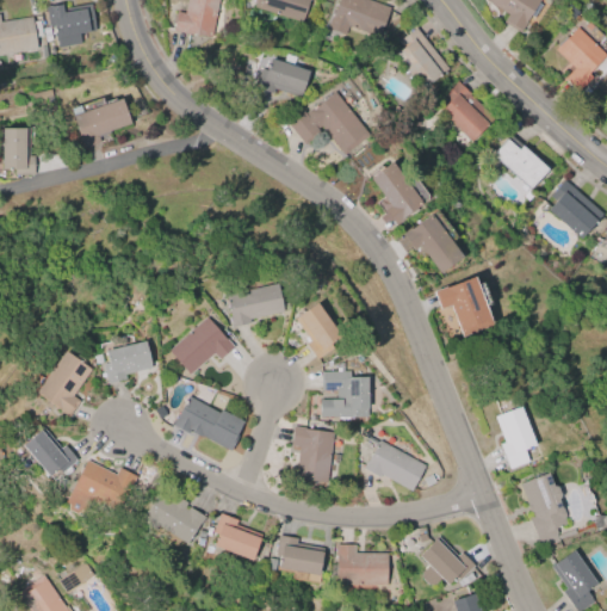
[(221,0),(215,37),(175,30),(179,11),(187,13),(190,0),(221,0)]
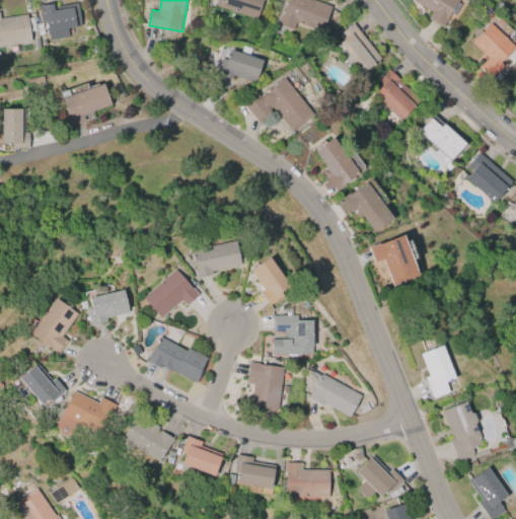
[(265,0),(260,18),(218,7),(219,3),(217,2),(217,0),(265,0)]
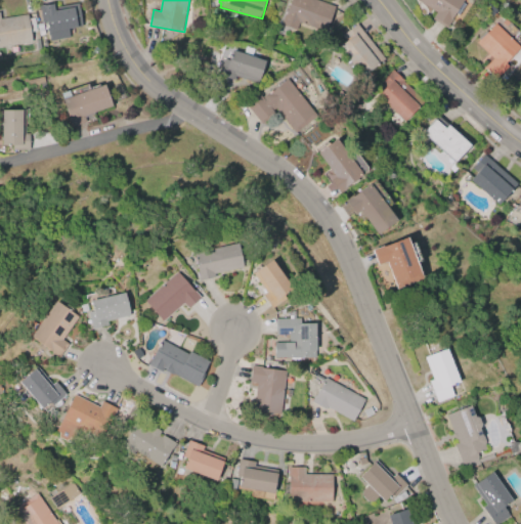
[(318,0),(337,7),(327,32),(302,23),(299,30),(283,24),(292,0),(318,0)]
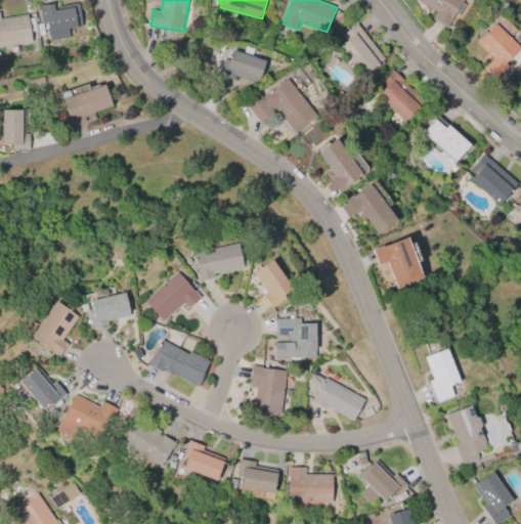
[(465,0),(464,2),(468,5),(461,15),(458,13),(448,27),(435,18),(439,13),(419,0),(465,0)]
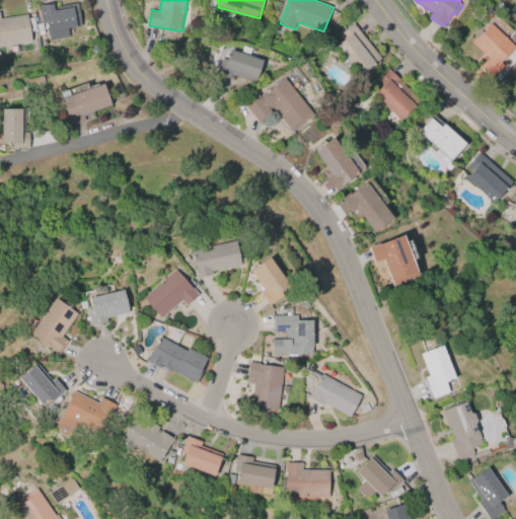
[(41,5),(55,3),(55,7),(79,3),(83,25),(68,28),(69,38),(51,41),(49,31),(46,32),(45,21),(43,21),(41,5)]
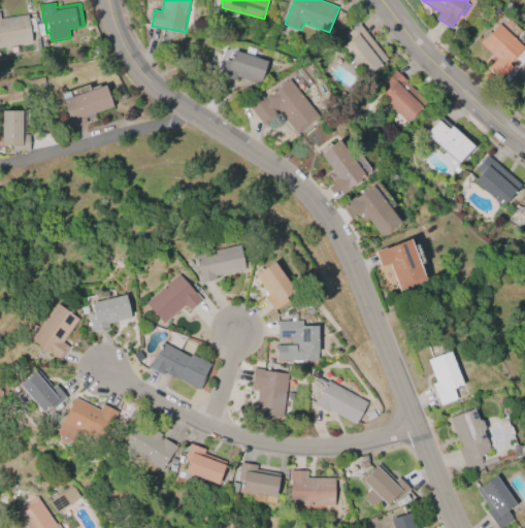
[(2,20),(30,14),(34,42),(0,47),(0,12),(1,12),(2,20)]
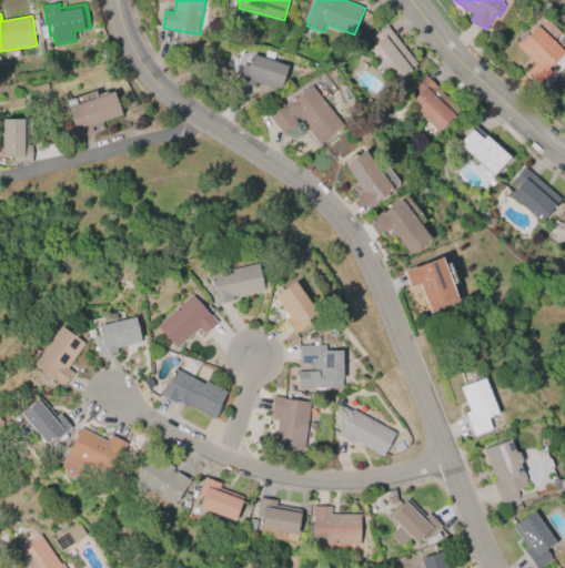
[(389,26),(417,63),(393,83),(386,73),(382,77),(373,66),(377,63),(369,51),(377,44),(373,39),(389,26)]
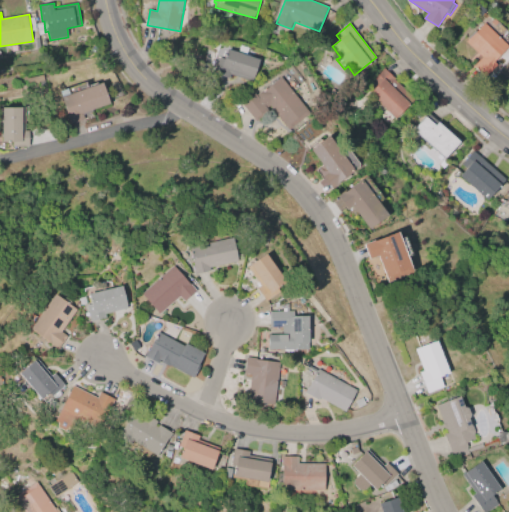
[(487,23),(508,44),(508,48),(495,61),(499,65),(487,77),(476,66),(484,57),(469,42),(487,23)]
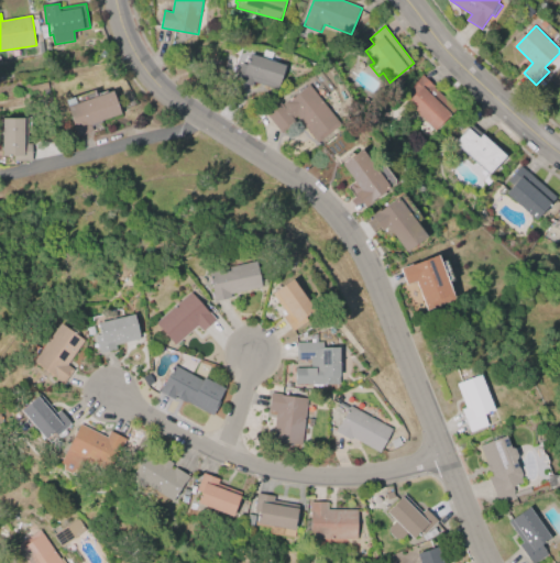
[(251,54),(286,66),(278,89),(254,81),(252,86),(237,80),(242,63),(248,65),(251,54)]
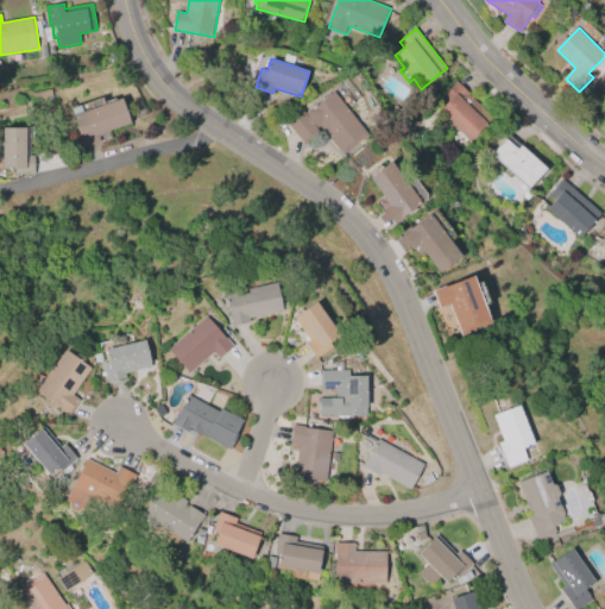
[(470,94),(495,119),(472,142),(441,111),(449,101),(445,96),(459,82),(471,93),(470,94)]
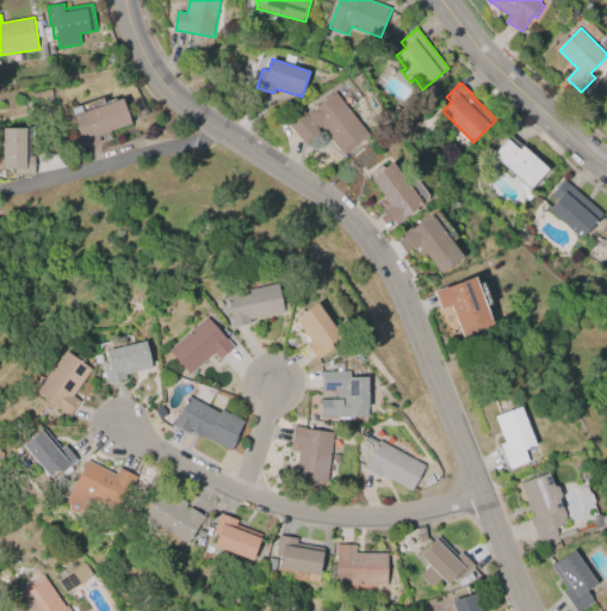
[(371,135),(346,155),(326,129),(307,144),(289,123),(304,110),(308,115),(336,91),(371,135)]
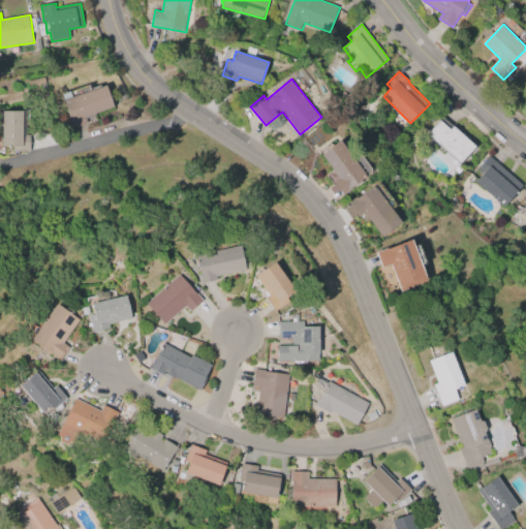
[(64,99),(62,94),(71,91),(73,97),(107,85),(115,106),(97,114),(97,116),(88,119),(89,123),(73,128),(63,99),(64,99)]
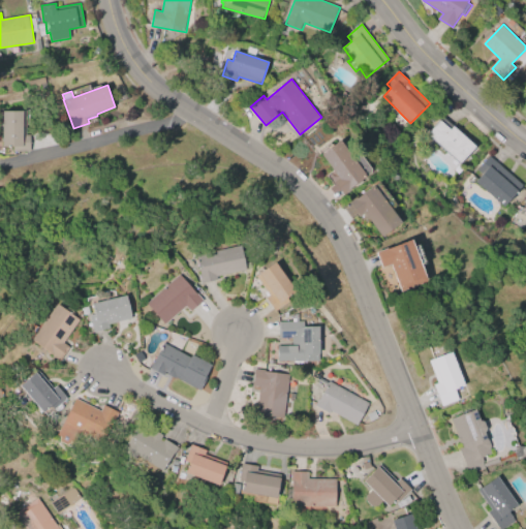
[(4,147),(3,112),(26,112),(26,134),(31,134),(32,151),(14,151),(14,147),(4,147)]
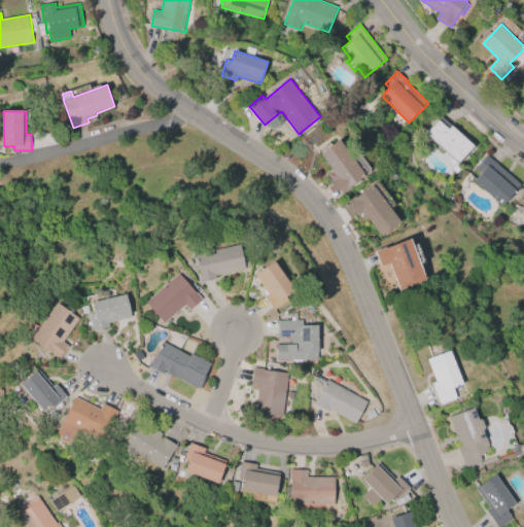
[(452,126),(475,146),(458,164),(426,135),(440,120),(449,129),(452,126)]
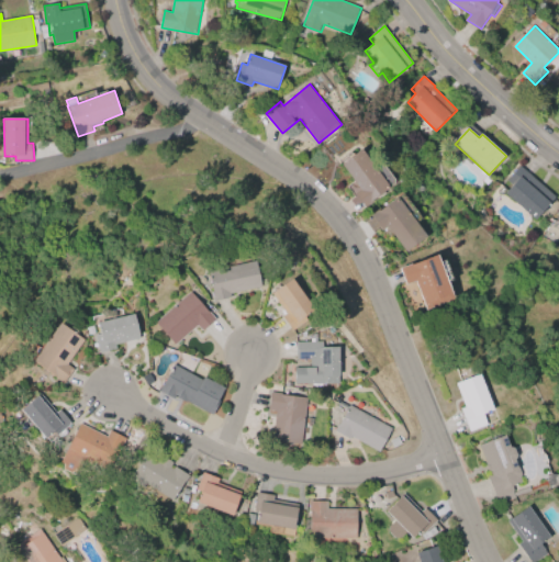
[(361,149),(391,188),(372,201),(373,202),(367,206),(356,192),(361,189),(343,164),(361,149)]
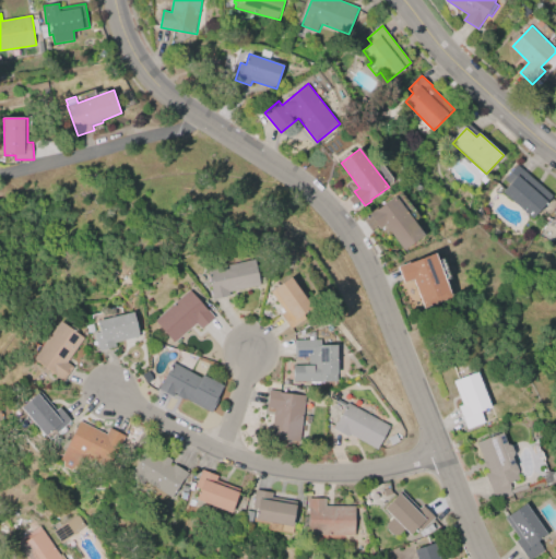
[(519,165),(554,197),(534,218),(504,192),(511,183),(507,179),(519,165)]
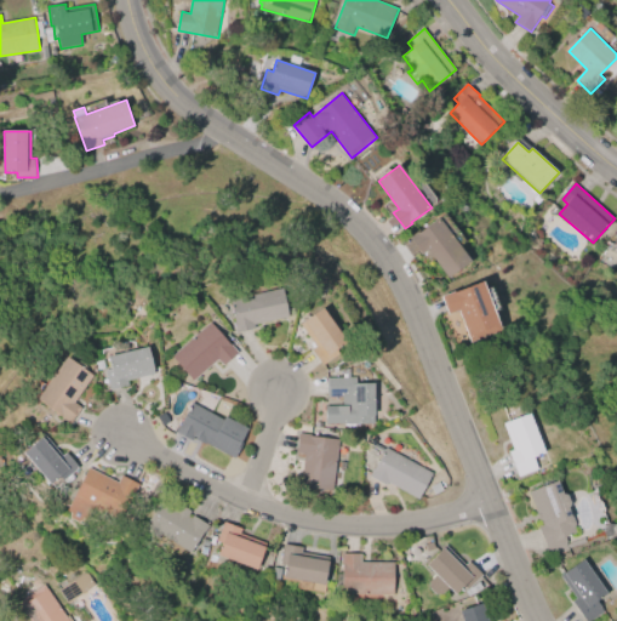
[(472,261),(450,278),(428,248),(422,251),(412,239),(440,218),(472,261)]
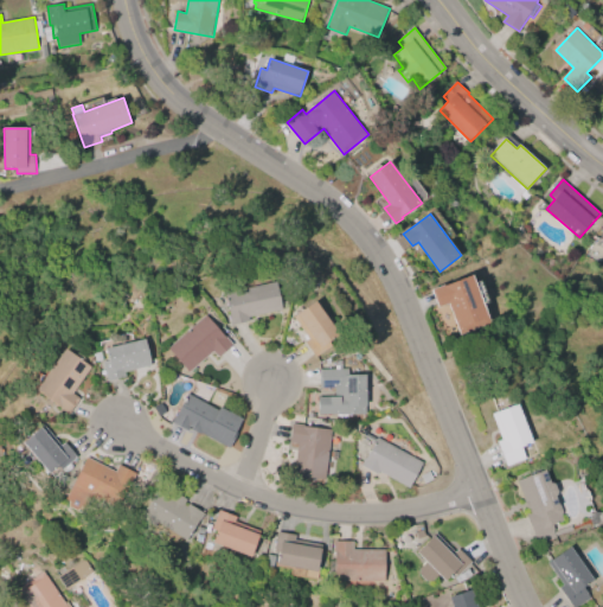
[(459,328),(449,302),(438,307),(432,289),(474,275),(489,318),(459,328)]
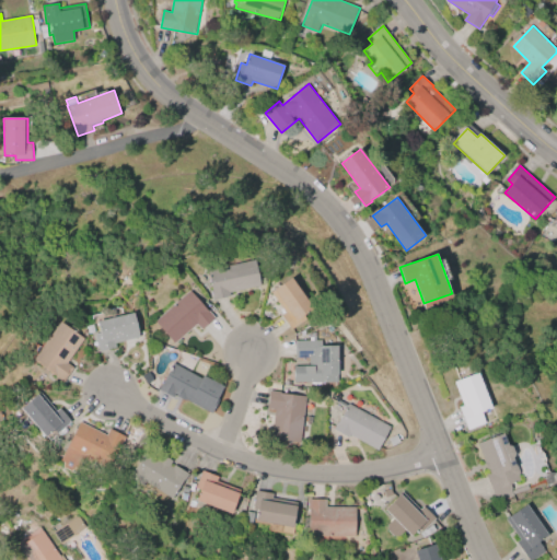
[(208,269),(256,259),(262,286),(230,293),(231,296),(215,300),(208,269)]
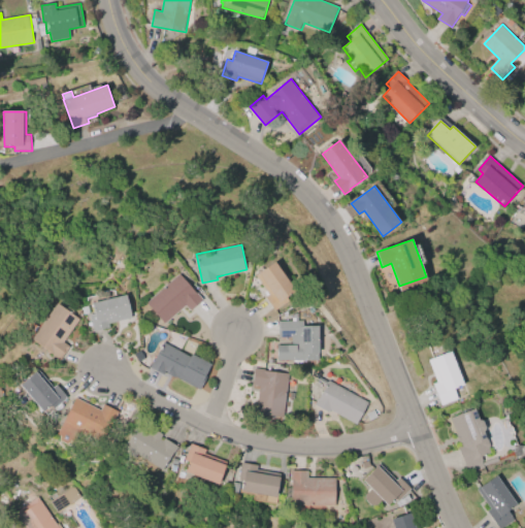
[(274,261),(296,291),(287,297),(291,301),(276,311),(267,297),(270,295),(256,275),(274,261)]
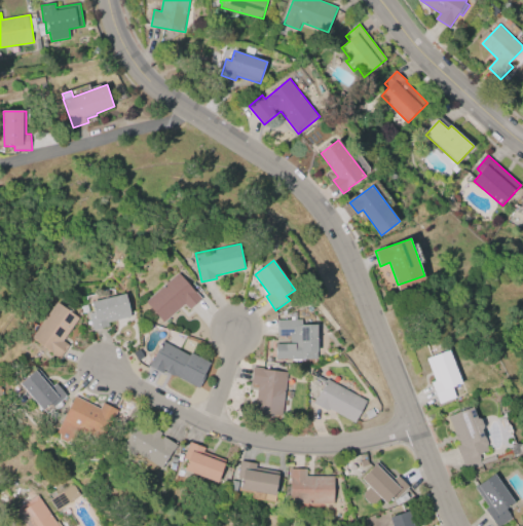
[(396,282),(390,263),(381,266),(387,285),(396,282)]
